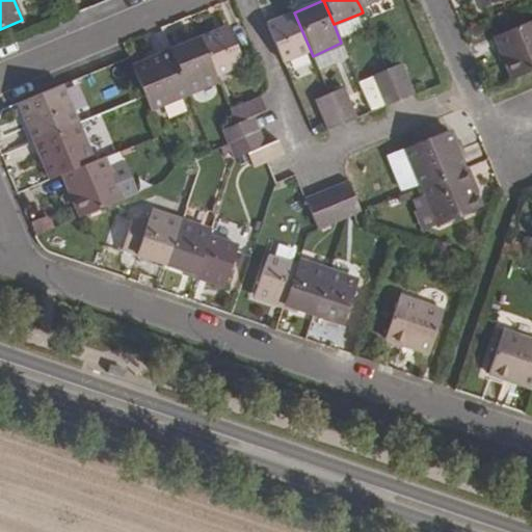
[(479,0),(482,8),(502,0),(479,0)]
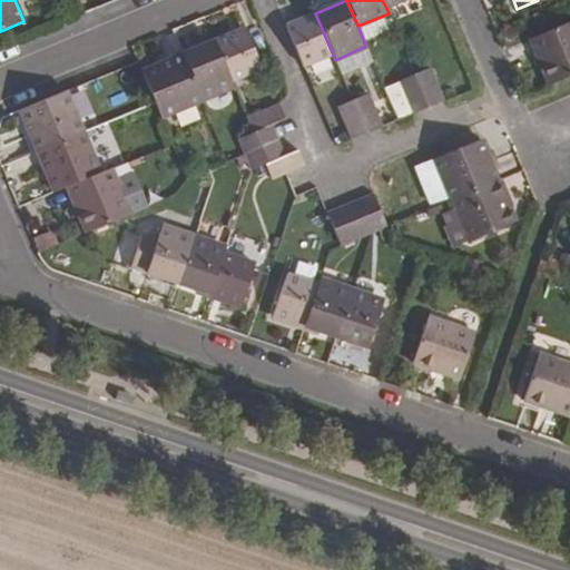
[(315,13),(285,26),(302,68),(333,55),(315,13)]
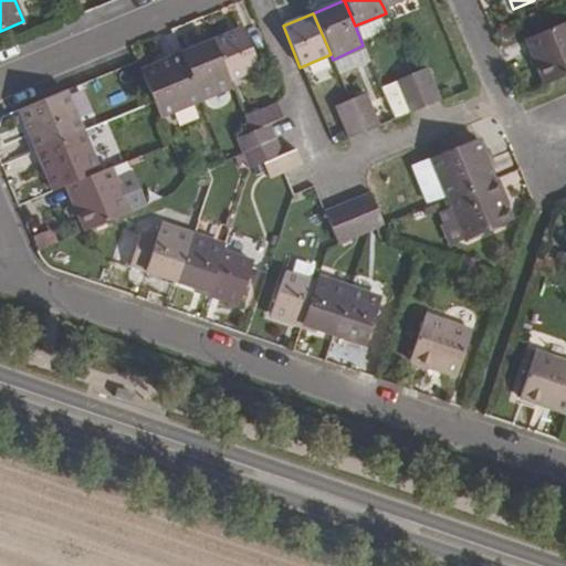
[(565,21),(526,39),(545,85),(565,75),(565,21)]
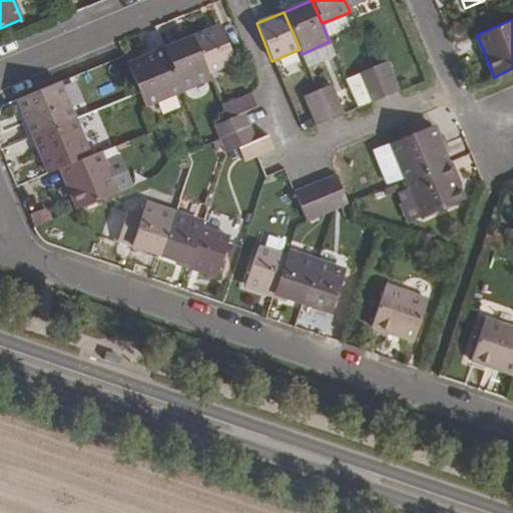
[(219,24),(190,37),(206,74),(235,63),(219,24)]
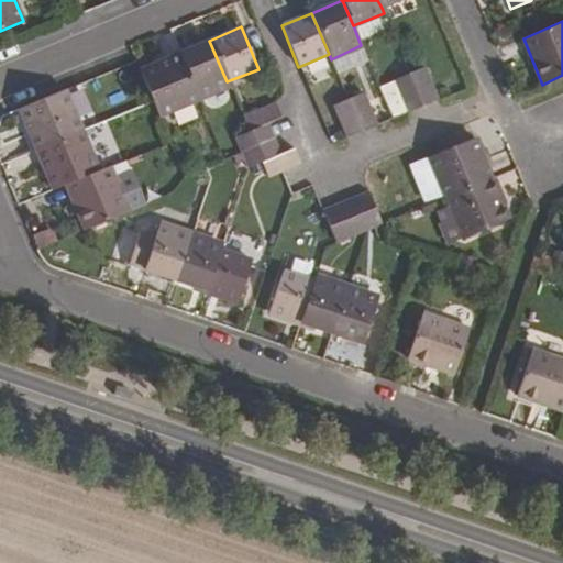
[(209,41),(179,53),(199,100),(230,87),(227,81),(209,41)]
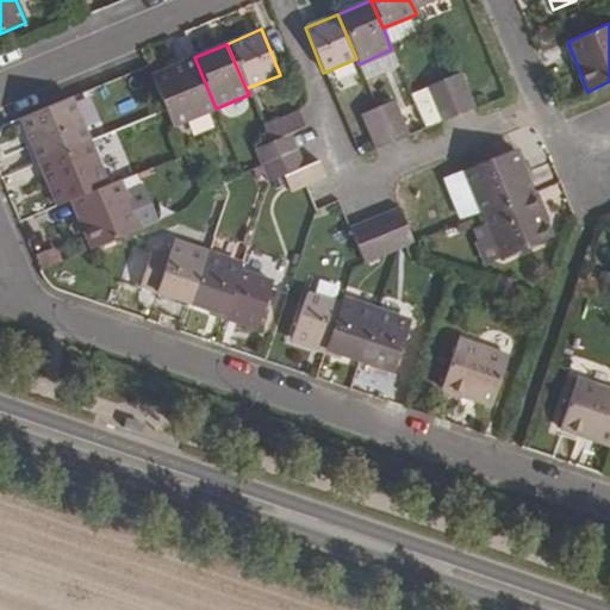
[(398,66),(391,49),(359,64),(365,80),(398,66)]
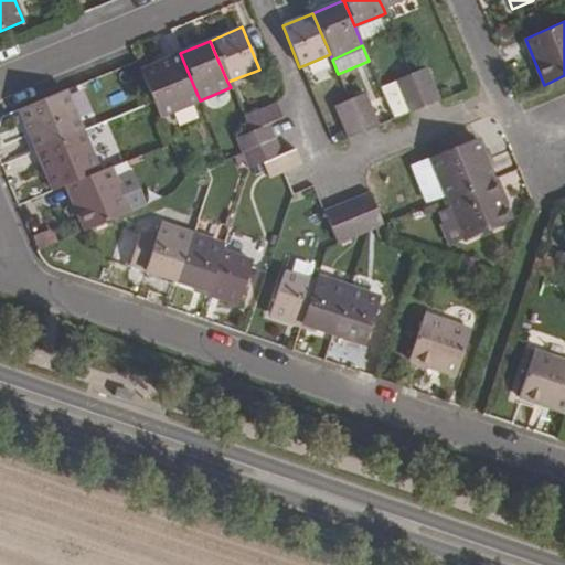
[(180,53),(139,71),(159,118),(200,100),(180,53)]
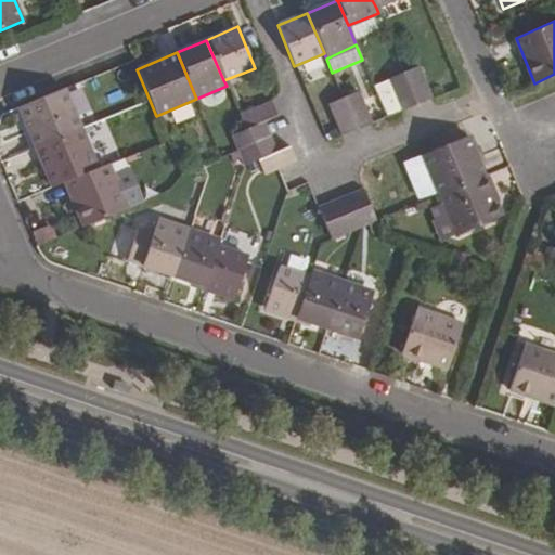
[(418,67),(403,74),(416,105),(431,99),(418,67)]
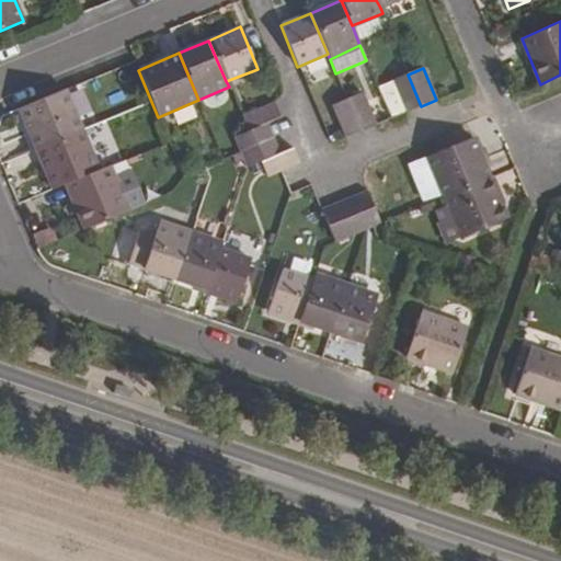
[(408,75),(392,81),(405,113),(421,106),(408,75)]
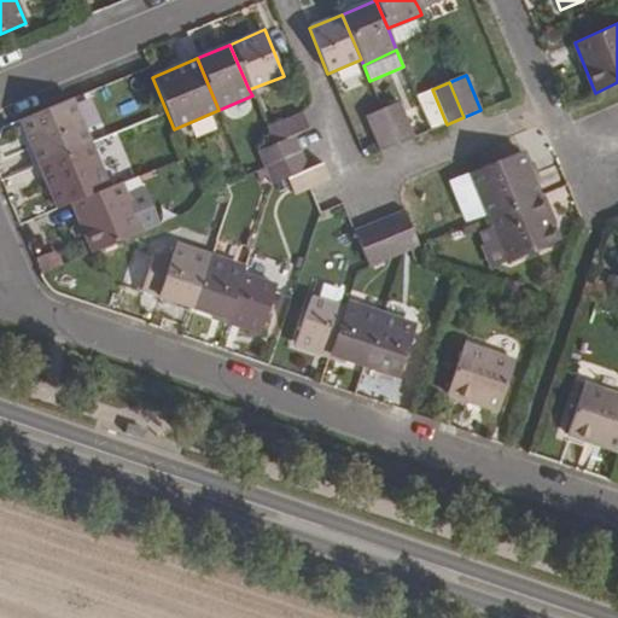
[(19,120),(39,164),(91,143),(71,98),(19,120)]
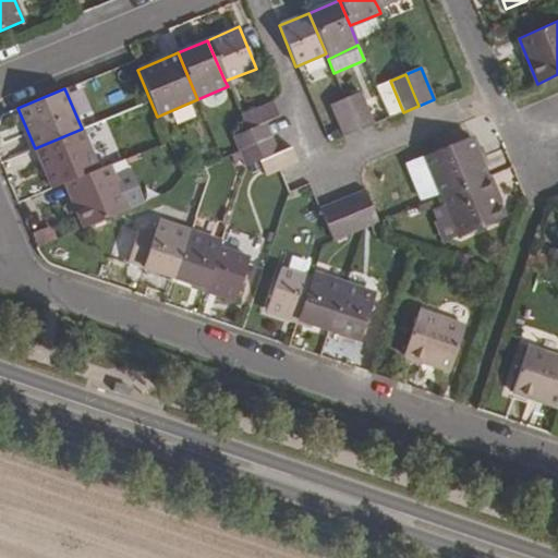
[(360,93),(344,99),(359,131),(373,124),(360,93)]
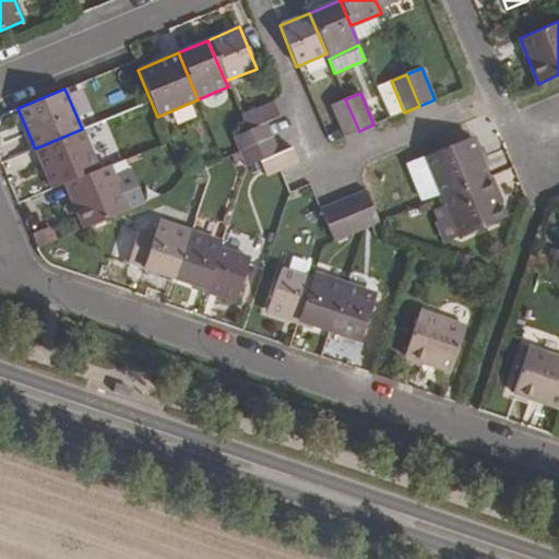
[(345,99),(331,106),(344,138),(359,131),(345,99)]
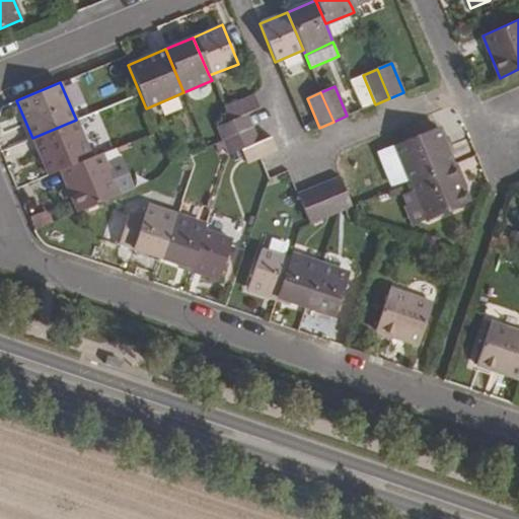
[(252,94),(223,106),(228,122),(245,115),(258,108),(252,94)]
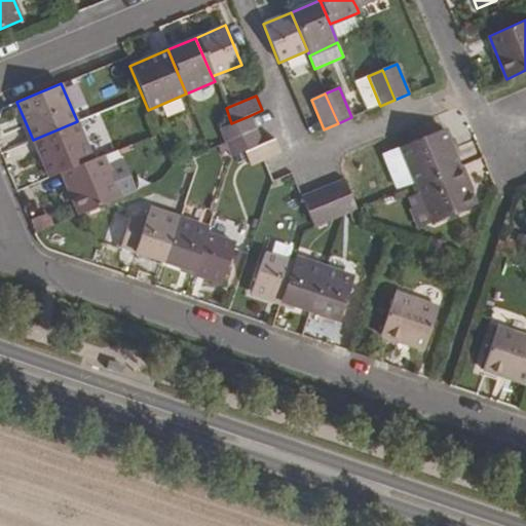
[(231,123),(219,128),(225,143),(256,130),(249,116),(231,123)]
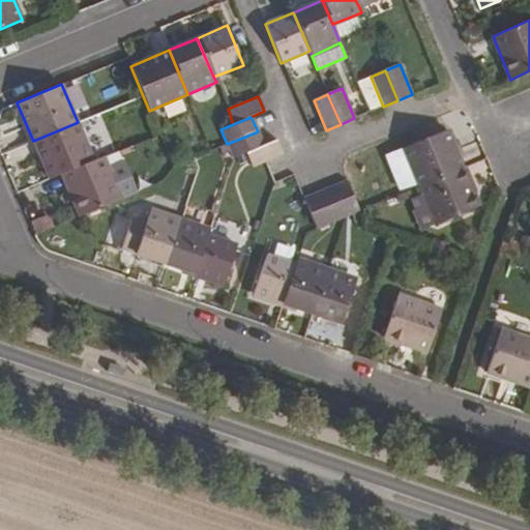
[(33,141),(49,179),(94,160),(78,122),(33,141)]
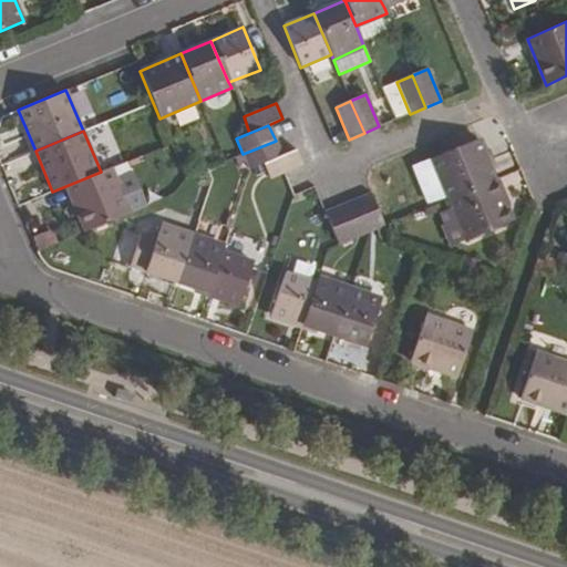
[(478,138),(431,158),(447,200),(496,179),(478,138)]
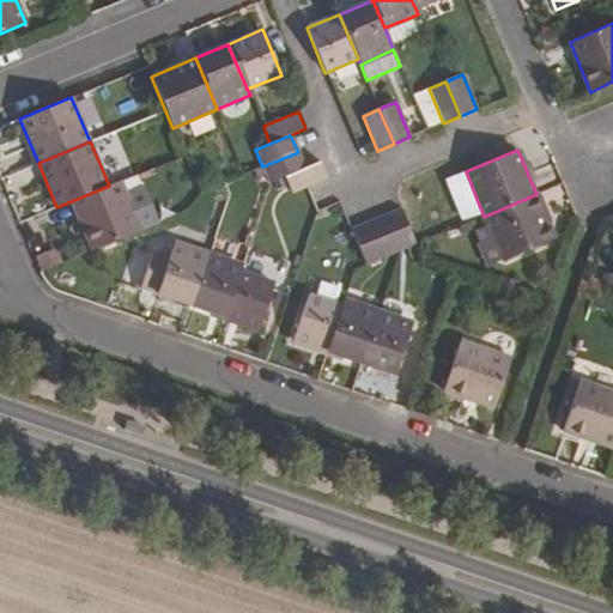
[(304,169),(298,152),(262,167),(269,184),(284,177),(304,169)]
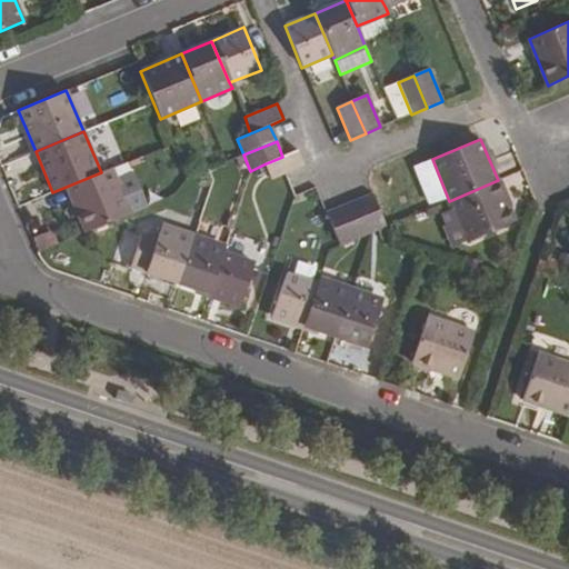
[(297,151),(282,157),(263,165),(271,181),(303,167),(297,151)]
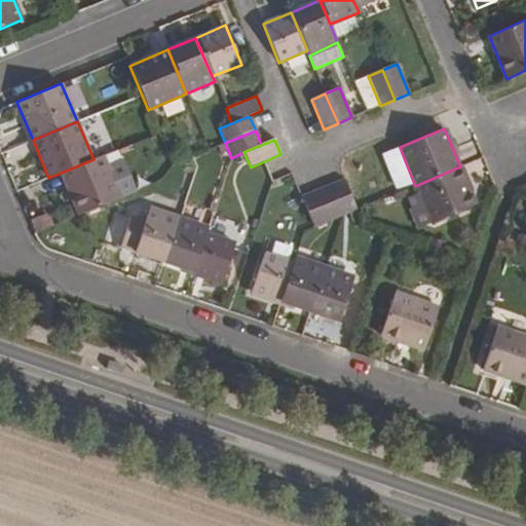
[(104,155),(61,173),(78,216),(136,191),(122,160),(108,166),(104,155)]
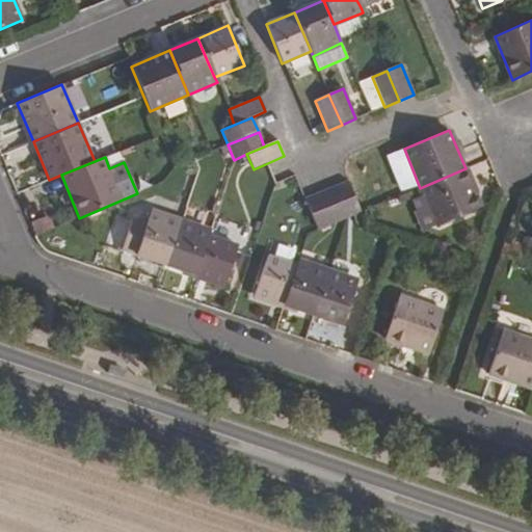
[(466,168),(420,188),(423,195),(435,225),(481,207),(466,168)]
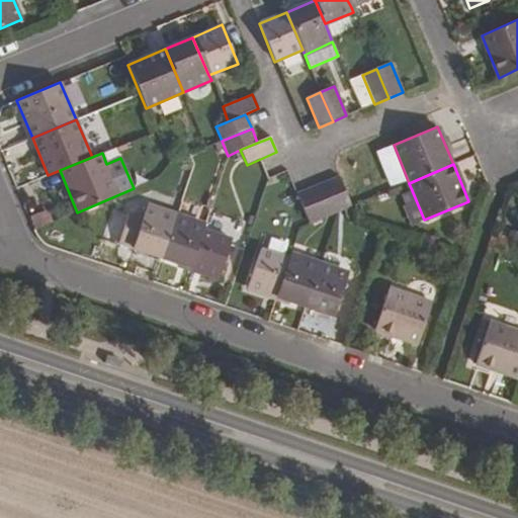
[(338,177),(325,183),(337,213),(351,207),(338,177)]
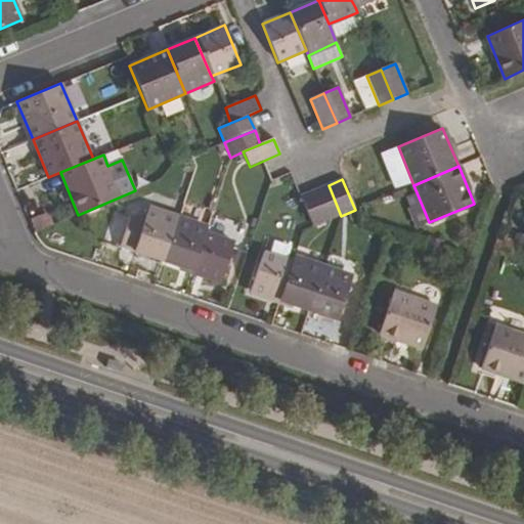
[(329,185),(314,191),(328,222),(341,216),(329,185)]
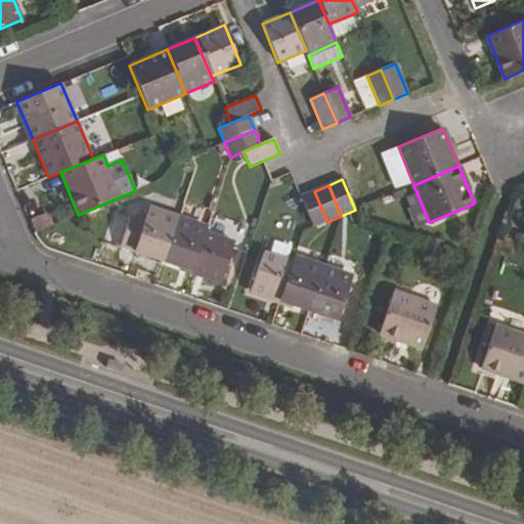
[(314,191),(300,198),(313,227),(328,222),(314,191)]
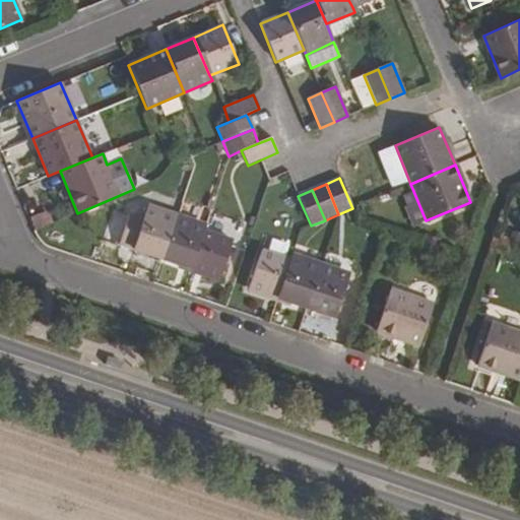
[(405,206),(412,225),(426,220),(413,191),(402,195),(407,206),(405,206)]
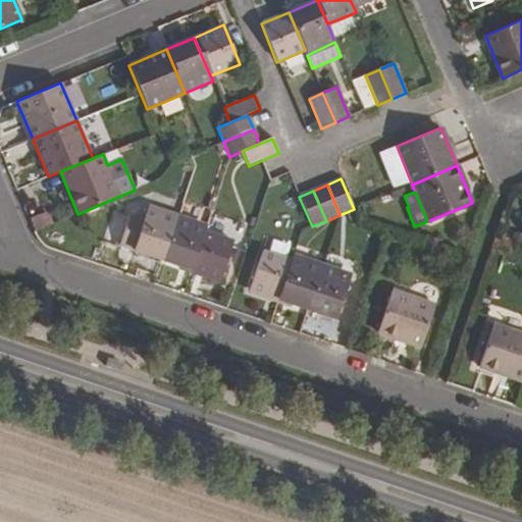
[(129,214),(118,246),(163,261),(177,216),(149,207),(144,219),(129,214)]
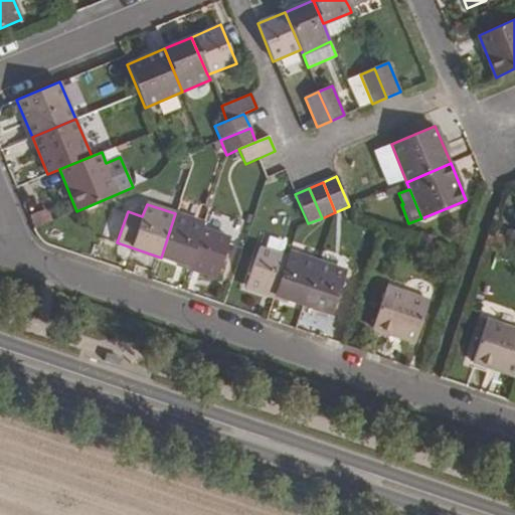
[(35,228),(52,221),(47,208),(29,215),(35,228)]
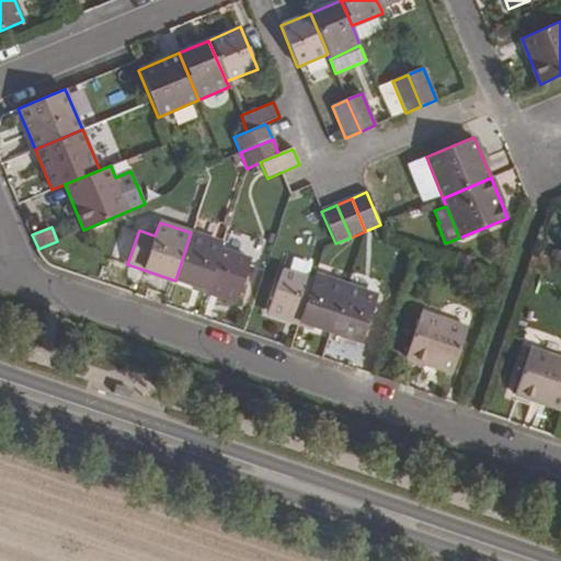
[(191,232),(175,281),(206,290),(220,249),(221,243),(191,232)]
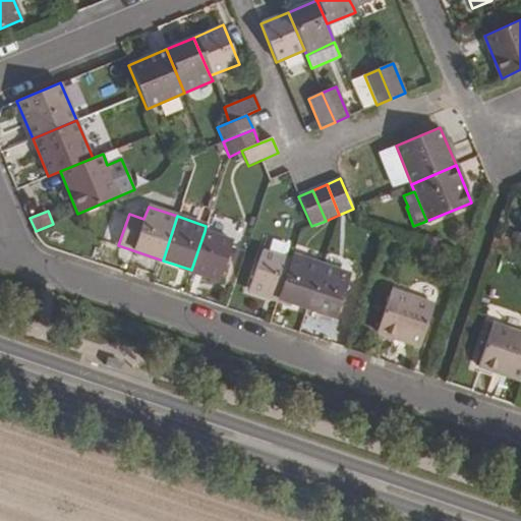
[(205,231),(191,270),(221,280),(233,240),(205,231)]
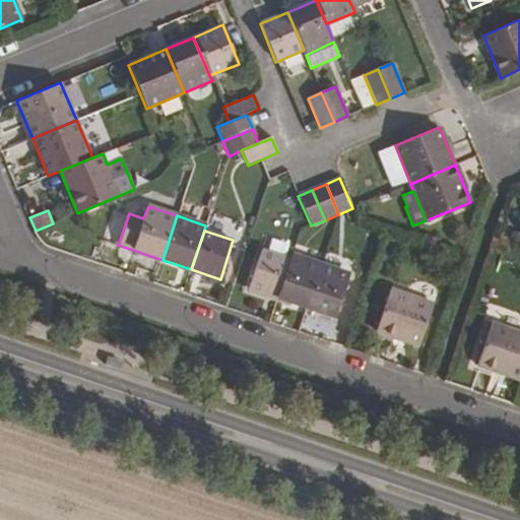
[(262,250),(249,289),(277,300),(290,259),(262,250)]
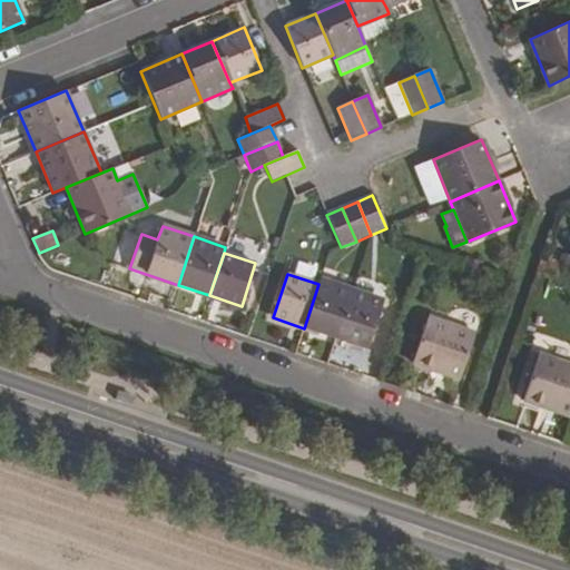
[(318,284),(304,328),(335,338),(352,290),(321,278),(318,284)]
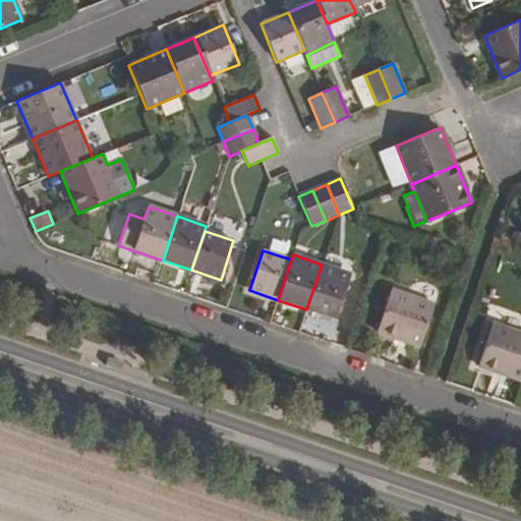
[(350,274),(322,265),(306,309),(336,319),(350,274)]
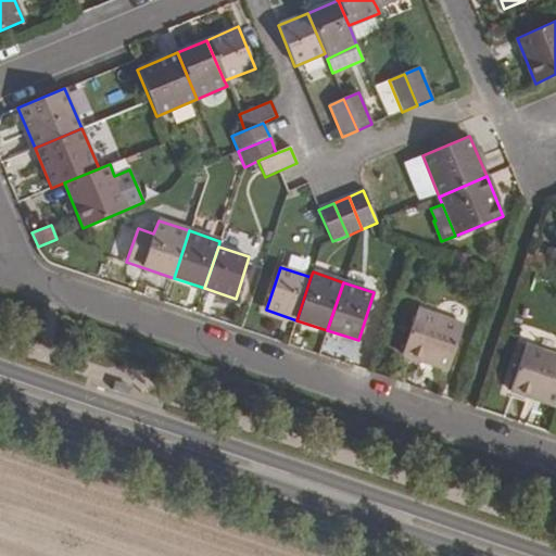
[(417,308),(401,355),(447,371),(464,325),(417,308)]
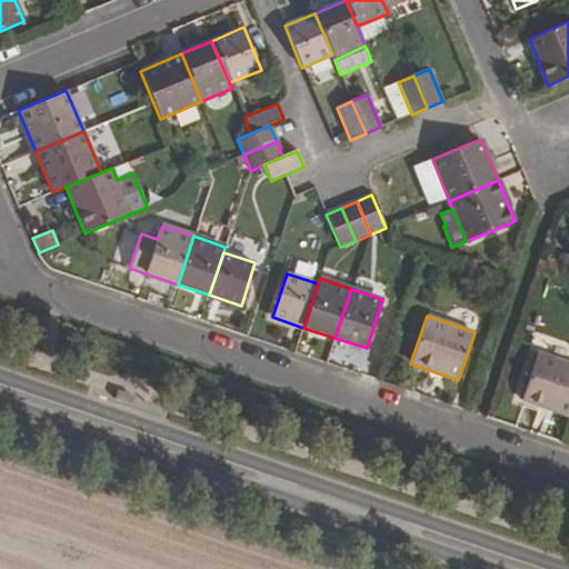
[(568,363),(537,353),(521,400),(568,417),(568,413),(568,363)]
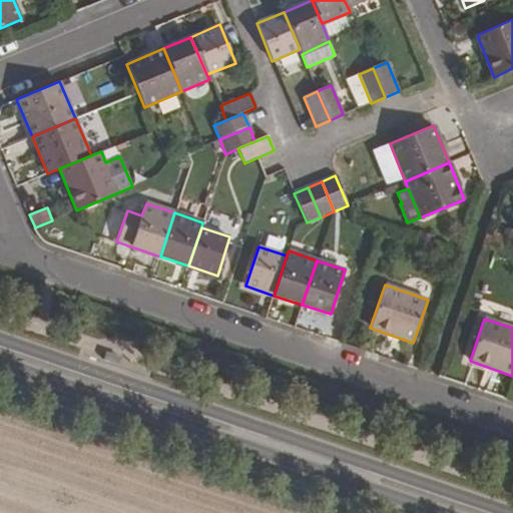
All buildings are outlined.
